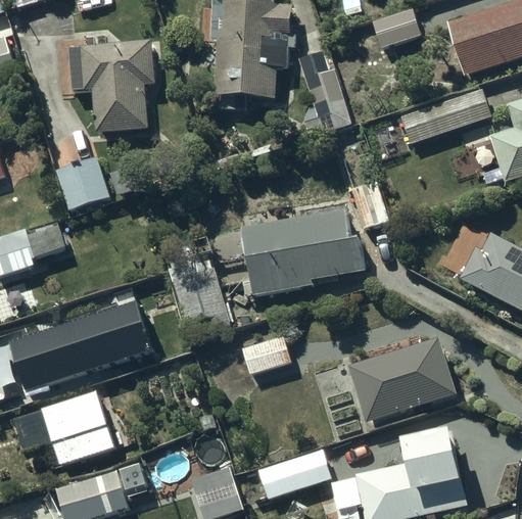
[(212,95),(219,95),(219,107),(244,109),(245,97),(275,99),(277,67),(285,68),(289,4),(270,3),(270,0),(210,0),(208,39),(216,39),(212,95)]
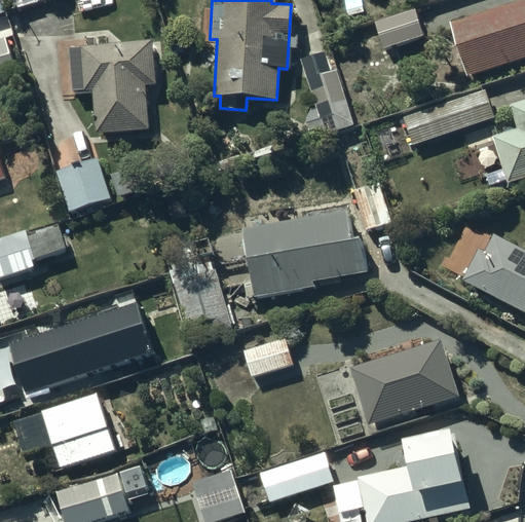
[(521,0),(449,23),(465,76),(524,58),(524,0),(521,0)]
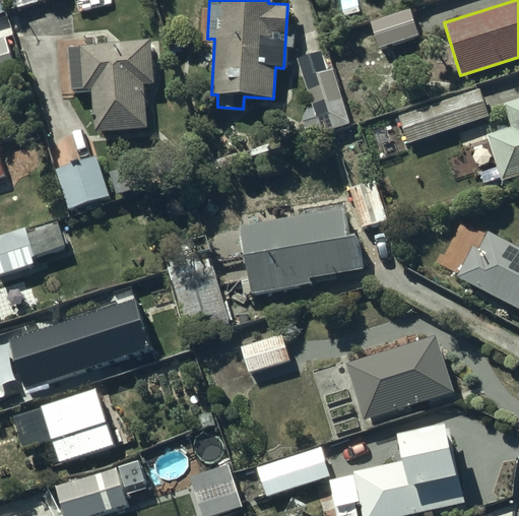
[(418,35),(409,8),(354,25),(363,52),(418,35)]
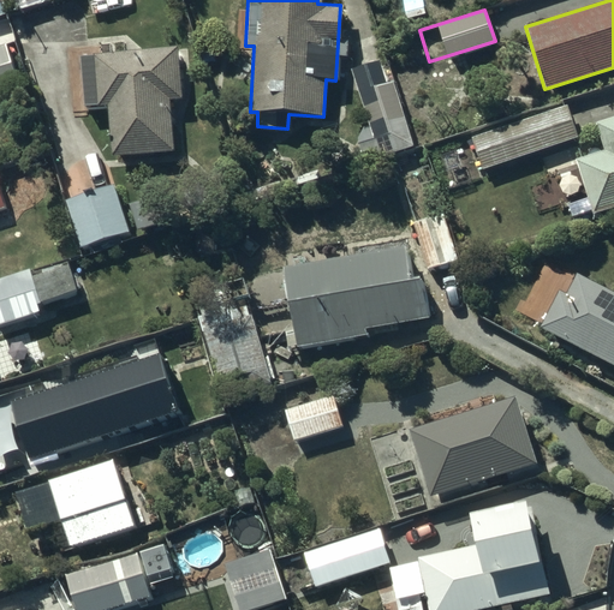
[(7,43),(0,45),(0,90),(21,84),(7,43)]
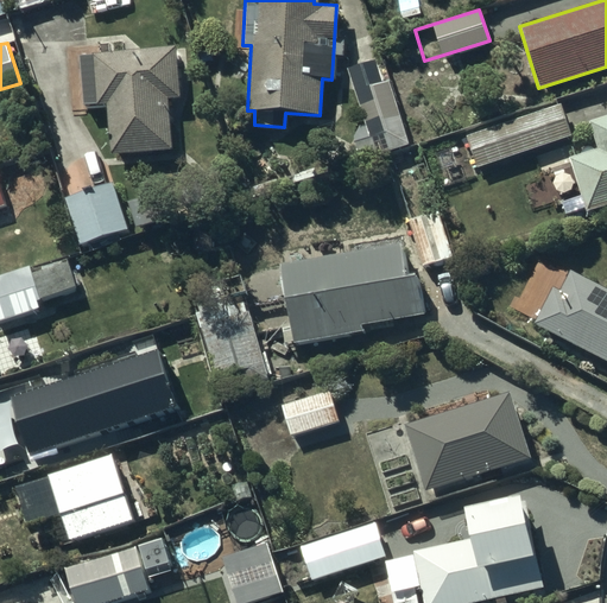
[(175,49),(93,52),(95,103),(105,103),(107,153),(171,150),(168,94),(177,94),(175,49)]
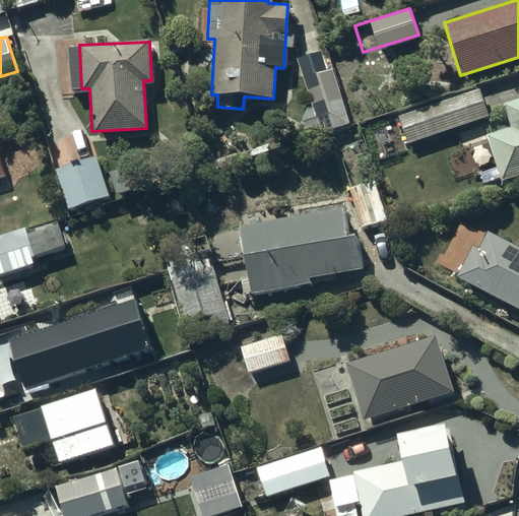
[(322,50),(296,58),(311,105),(299,109),(306,135),(348,122),(332,68),(328,69),(322,50)]
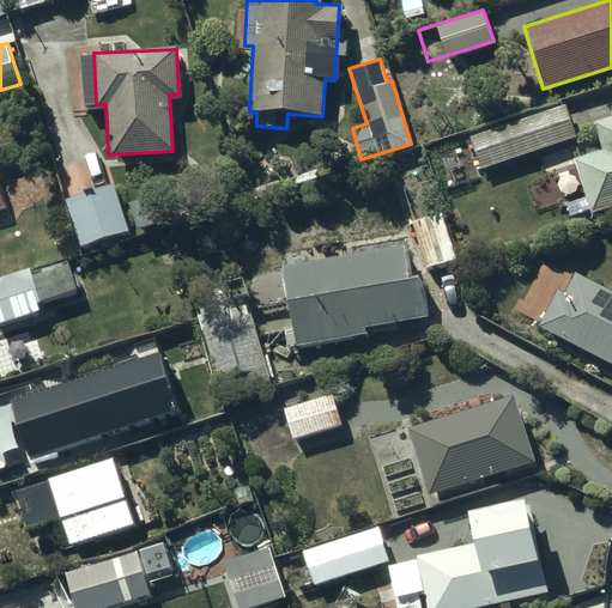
[(468,137),(479,169),(576,135),(565,104),(468,137)]
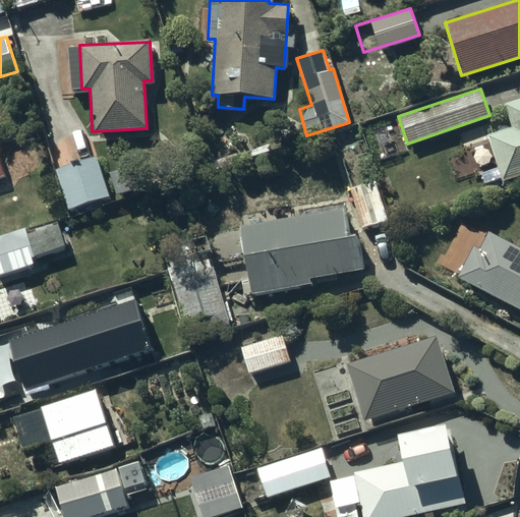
[(487,133),(502,179),(519,173),(519,98),(504,103),(511,127),(487,133)]
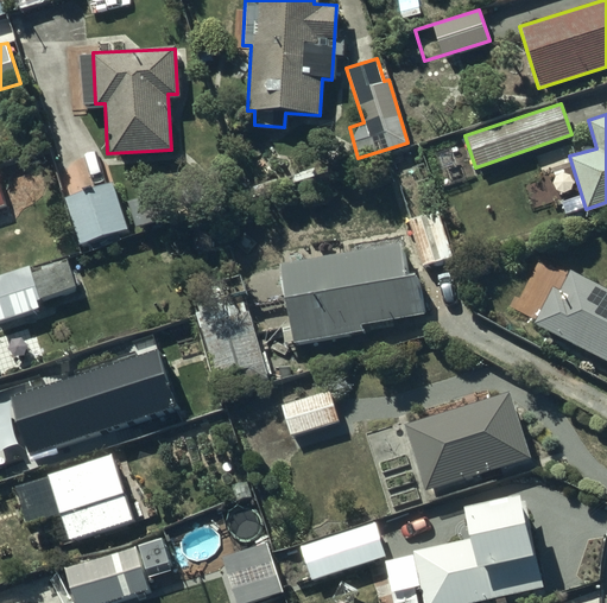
[(112,181),(63,197),(78,243),(128,227),(112,181)]
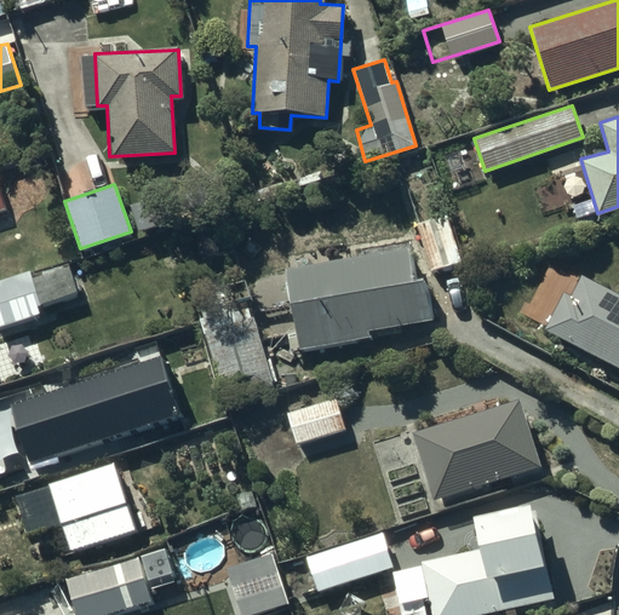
[(446,212),(414,222),(430,271),(462,262),(446,212)]
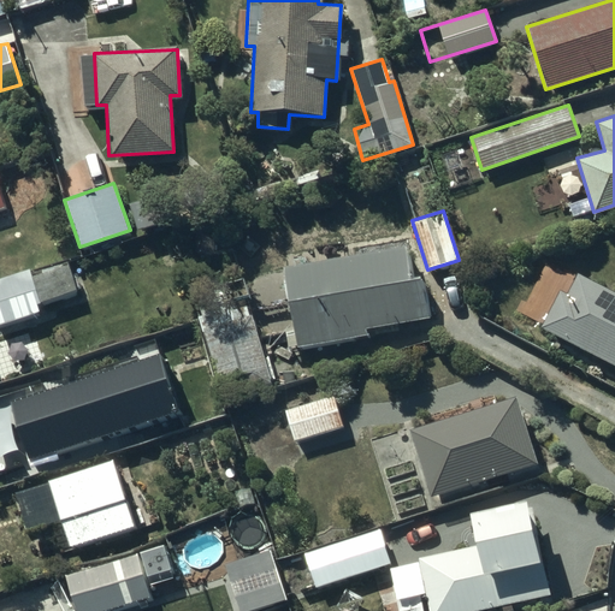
[(295,348),(297,346),(367,336),(366,328),(427,319),(421,279),(411,282),(404,248),(282,267),(291,327),(284,328),(287,348),(295,346),(295,348)]
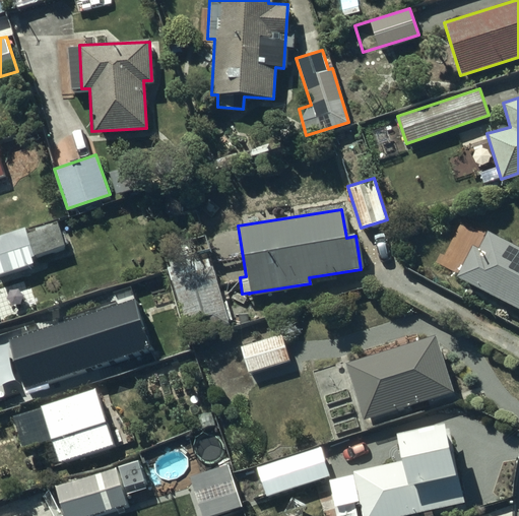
[(0,274),(35,263),(31,256),(65,246),(57,220),(24,232),(23,227),(0,234),(0,274)]
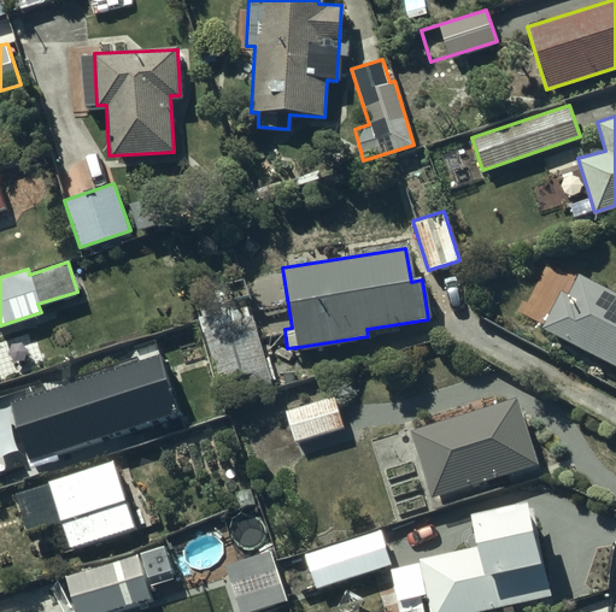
[(558,290),(539,327),(615,366),(615,295),(578,276),(568,295),(558,290)]
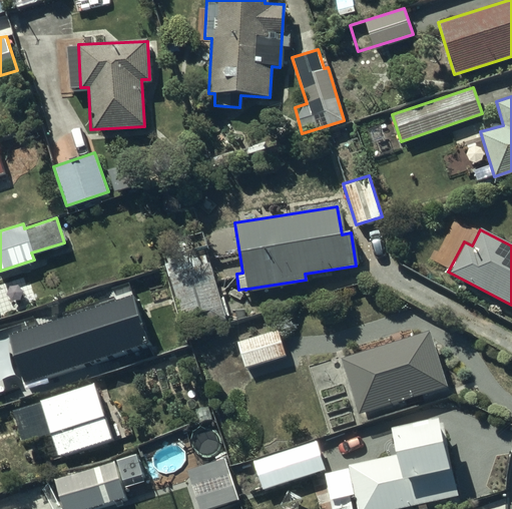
[(207,260),(167,271),(184,330),(224,319),(207,260)]
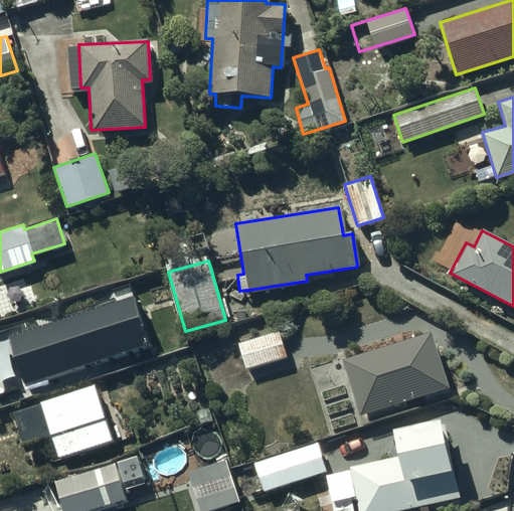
[(132,298),(6,338),(5,338),(22,392),(47,384),(45,378),(148,345),(132,298)]
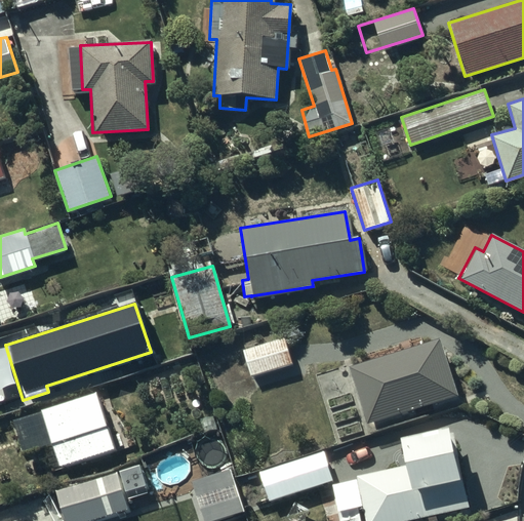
[(284,336),(242,350),(250,376),(292,363),(284,336)]
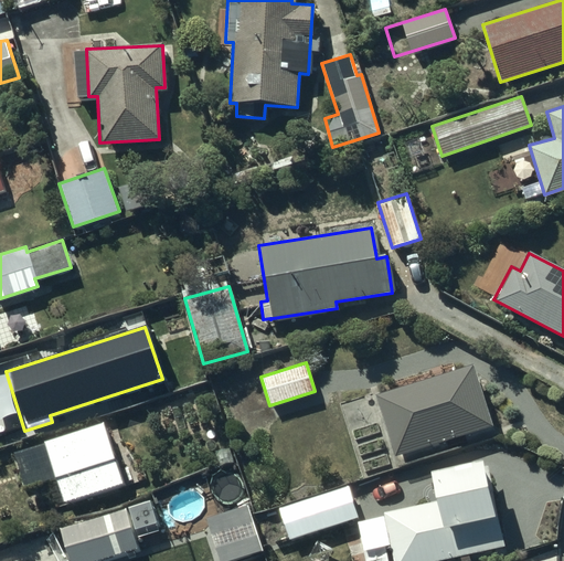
[(373,395),(393,457),(493,425),(474,363),(373,395)]
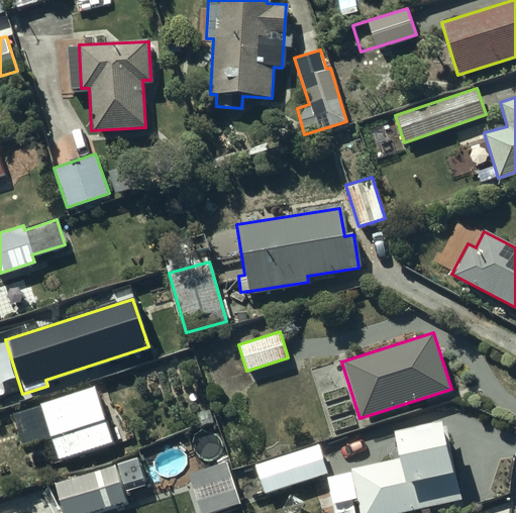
[(40,404),(40,406),(11,415),(21,449),(50,440),(58,462),(113,444),(96,387),(40,404)]
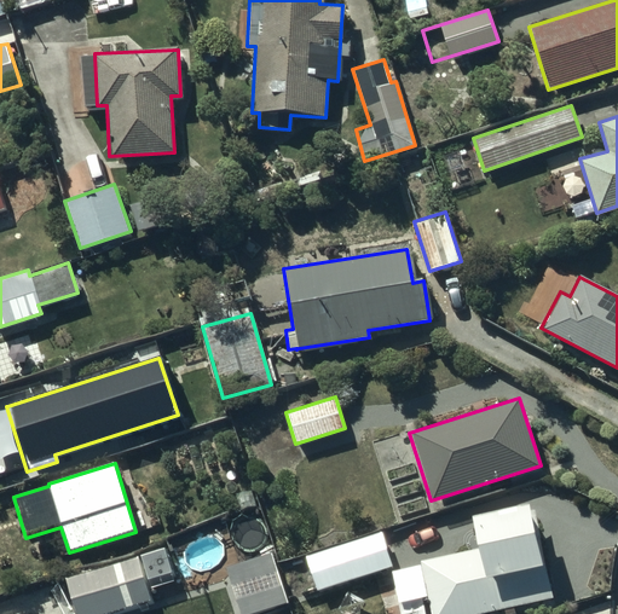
[(417,561),(428,613),(480,613),(553,598),(533,508),(469,522),(475,549),(417,561)]
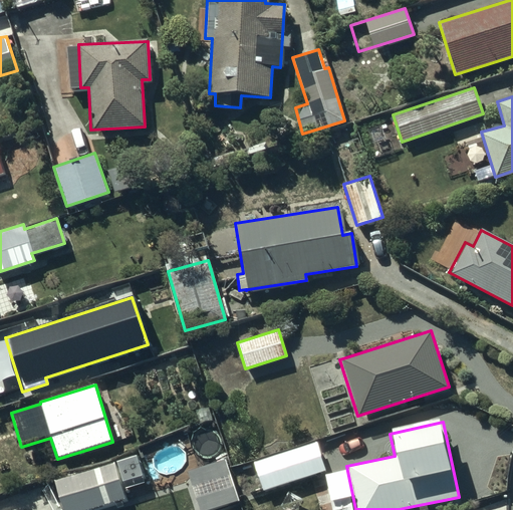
[(321,446),(317,447),(315,441),(253,461),(262,489),(324,470),(323,464),(326,463),(321,446)]
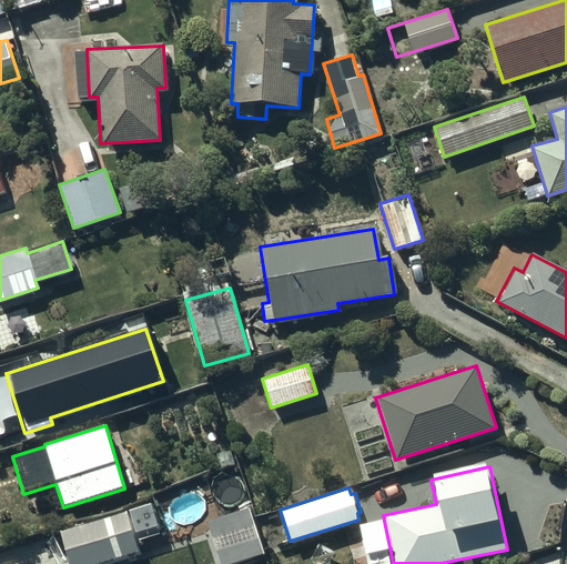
[(151,502),(58,531),(68,563),(95,563),(141,550),(135,532),(159,525),(151,502)]
